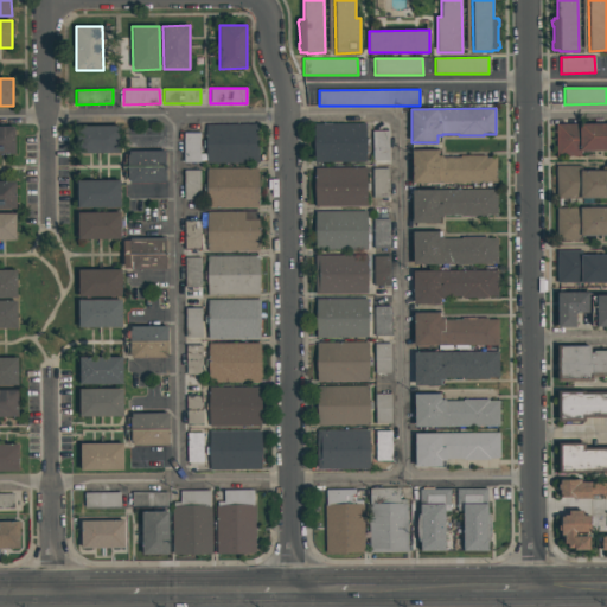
[(206,125),(259,123),(259,163),(206,164),(206,125)]
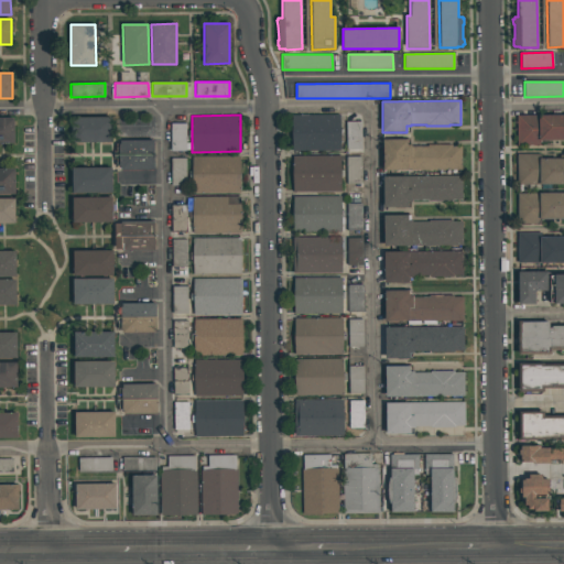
[(292,116),(339,115),(340,151),(292,152),(292,116)]
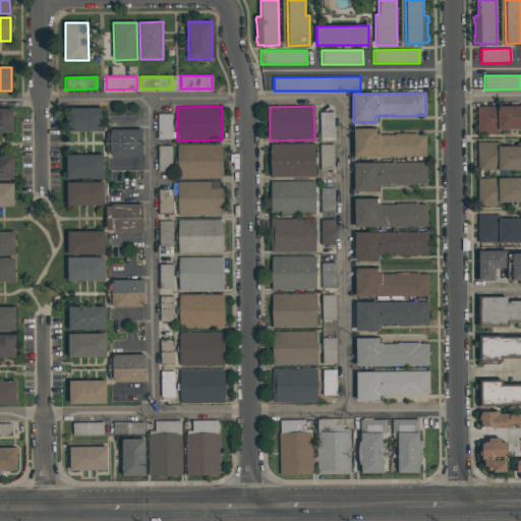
[(477,134),(477,106),(520,106),(520,129),(499,129),(499,134),(477,134)]
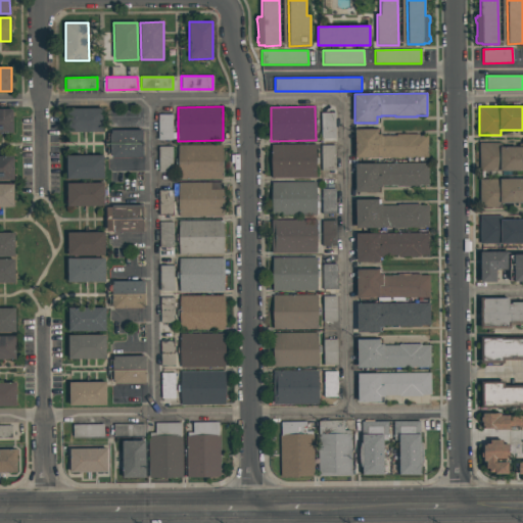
[(103,108),(103,132),(66,132),(66,109),(103,108)]
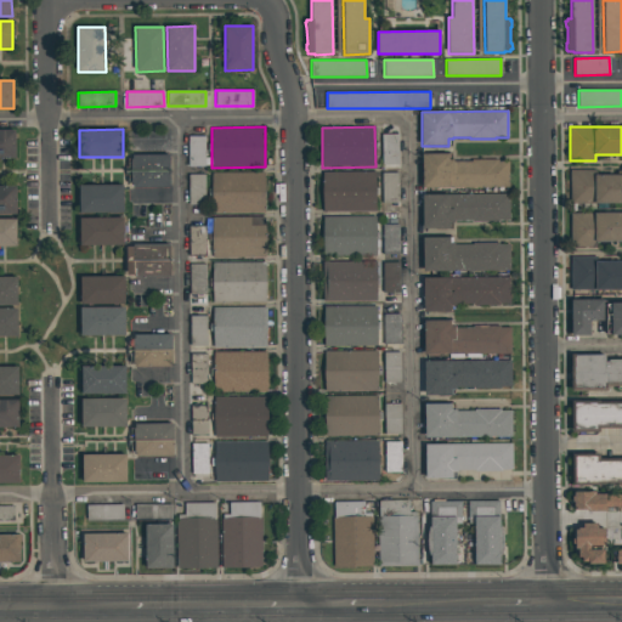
[(0,158),(0,130),(15,130),(16,158),(0,158)]
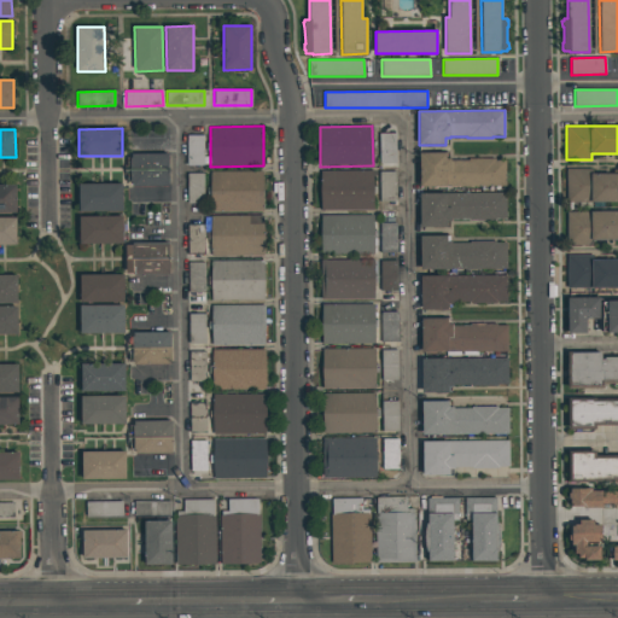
[(379,133),(396,133),(396,163),(379,164),(379,133)]
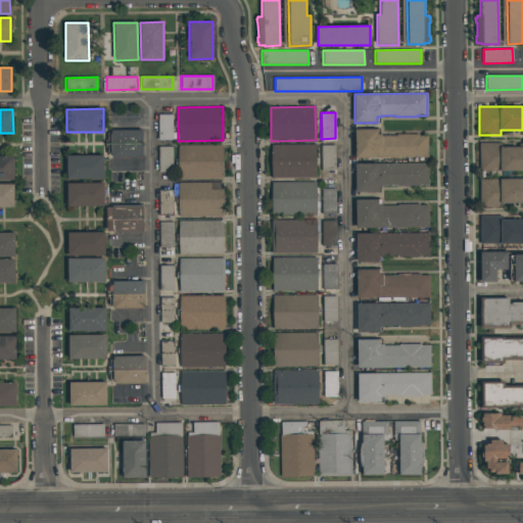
[(158,114),(172,114),(173,140),(158,140),(158,114)]
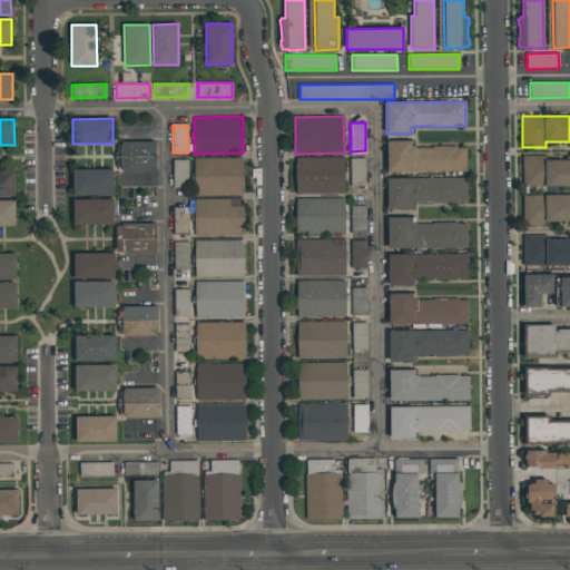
[(411,140),(411,146),(415,146),(415,148),(432,148),(432,146),(457,146),(457,147),(465,147),(467,172),(386,173),(386,141),(411,140)]
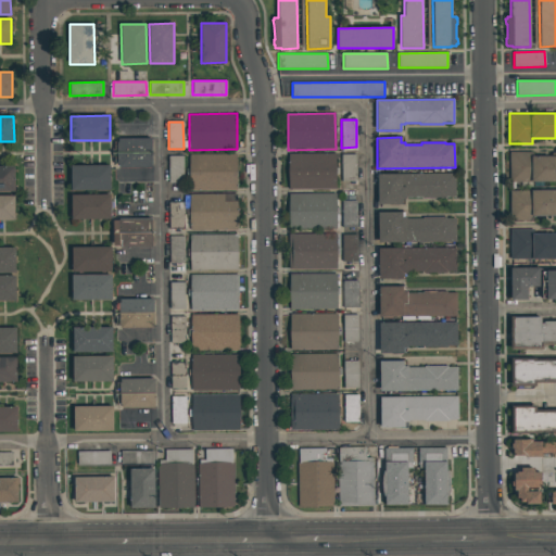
[(151,138),(152,166),(118,167),(118,164),(117,164),(116,141),(118,141),(118,138),(151,138)]
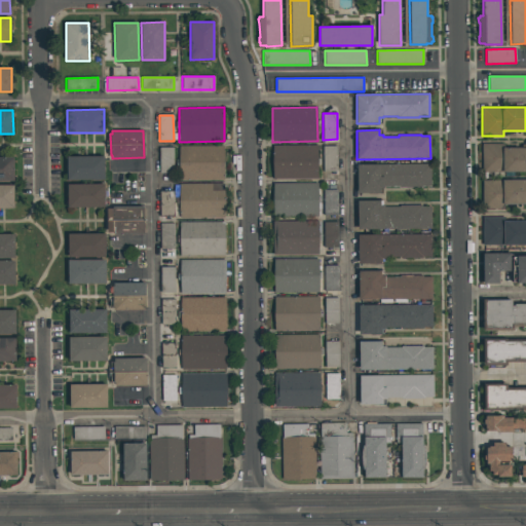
[(501,144),(501,148),(525,148),(525,172),(482,173),(482,144),(501,144)]
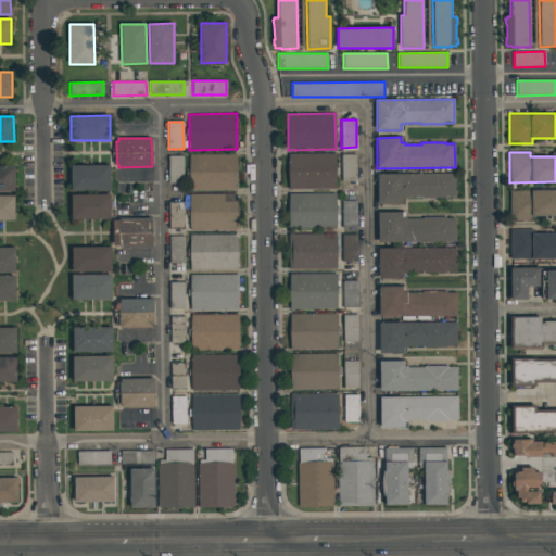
[(288,153),(335,153),(336,188),(289,189),(288,153)]
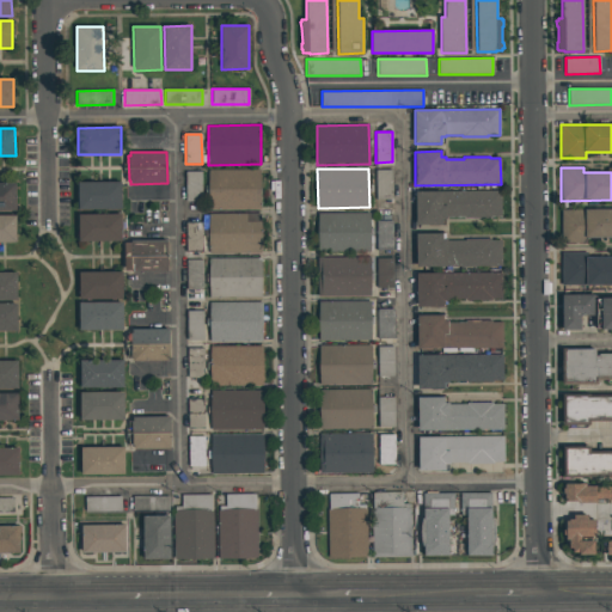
[(208,170),(261,170),(261,208),(208,208),(208,170)]
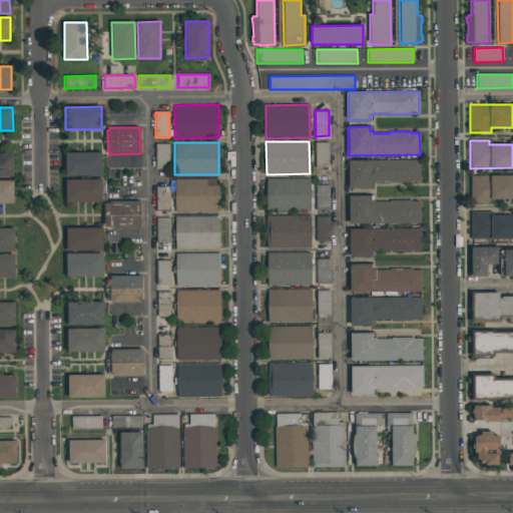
[(316,142),(329,142),(329,167),(316,167),(316,142)]
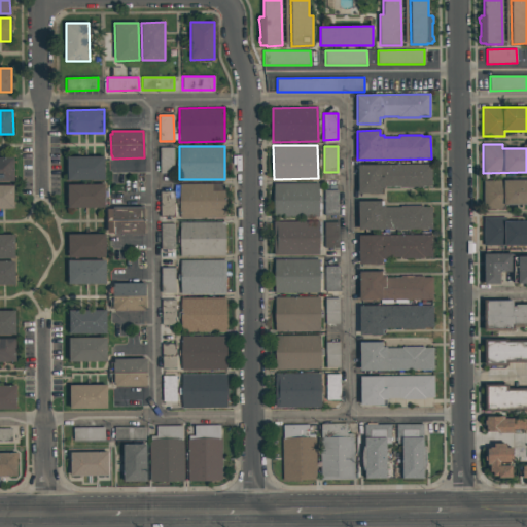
[(160,148),(174,147),(174,173),(160,173),(160,148)]
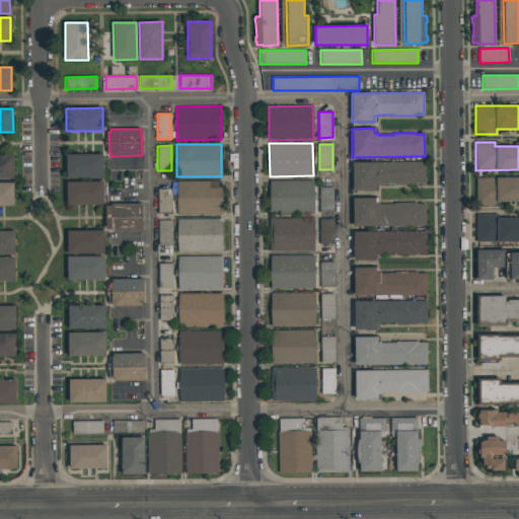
[(66,177),(66,154),(102,154),(102,177),(66,177)]
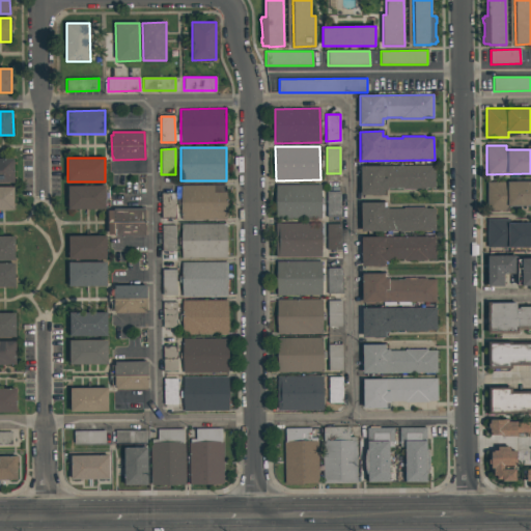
[(0,183),(0,159),(15,159),(15,183),(0,183)]
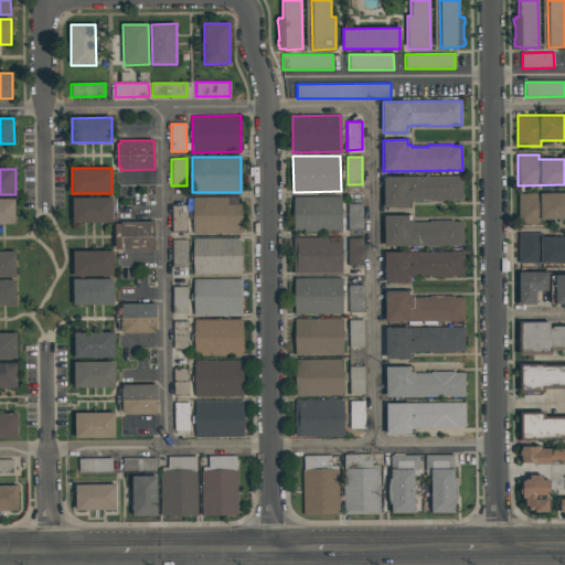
[(462,177),(462,200),(443,200),(443,202),(429,202),(429,200),(413,201),(413,202),(408,202),(408,208),(384,208),(383,177),(462,177)]
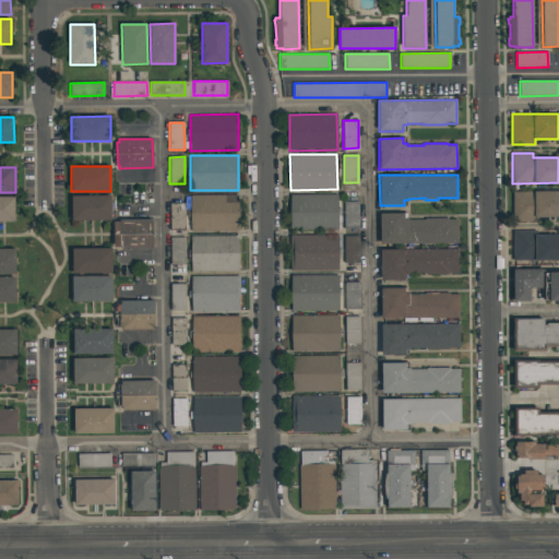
[(512,222),(512,192),(558,191),(558,216),(536,216),(536,222),(512,222)]
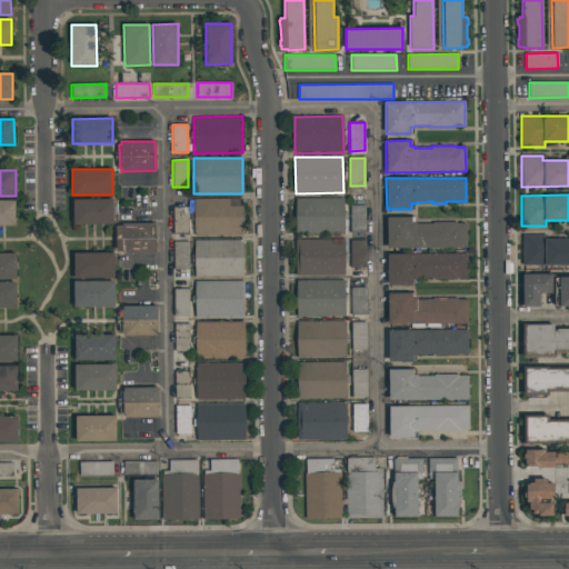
[(193,199),(242,198),(243,236),(195,236),(195,221),(191,221),(190,215),(193,213),(193,199)]
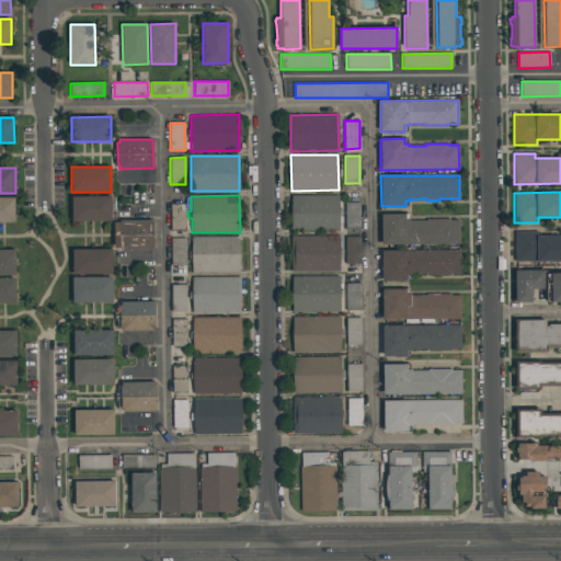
[(292,195),(339,195),(339,230),(292,231),(292,195)]
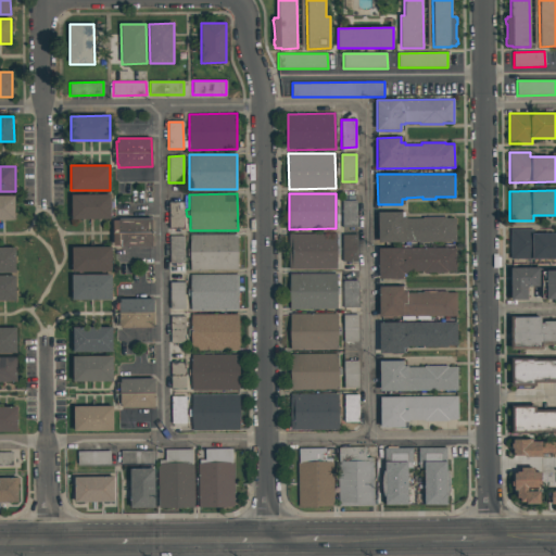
[(0,219),(0,194),(15,194),(15,219),(0,219)]
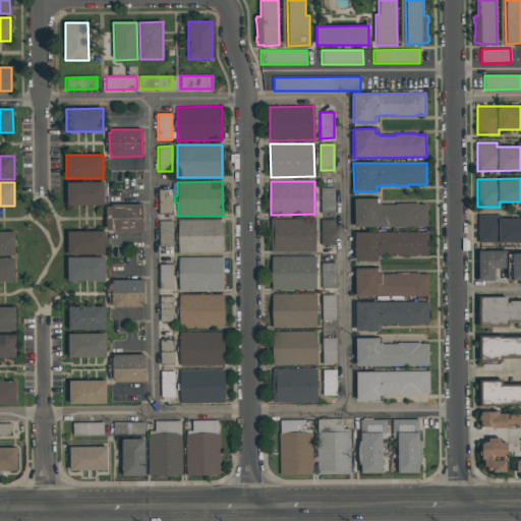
[(103,182),(104,205),(67,206),(66,182),(103,182)]
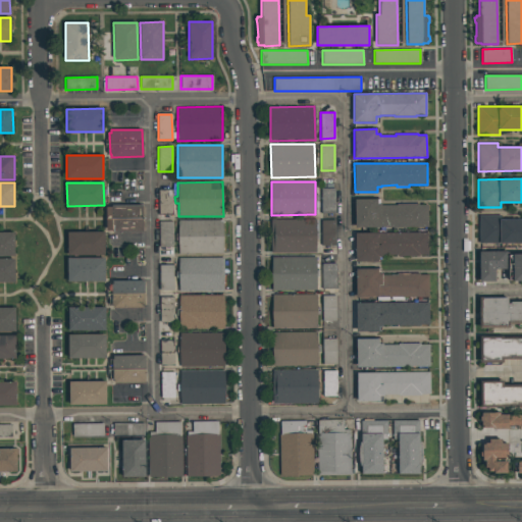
[(321,188),(334,188),(335,213),(321,213),(321,188)]
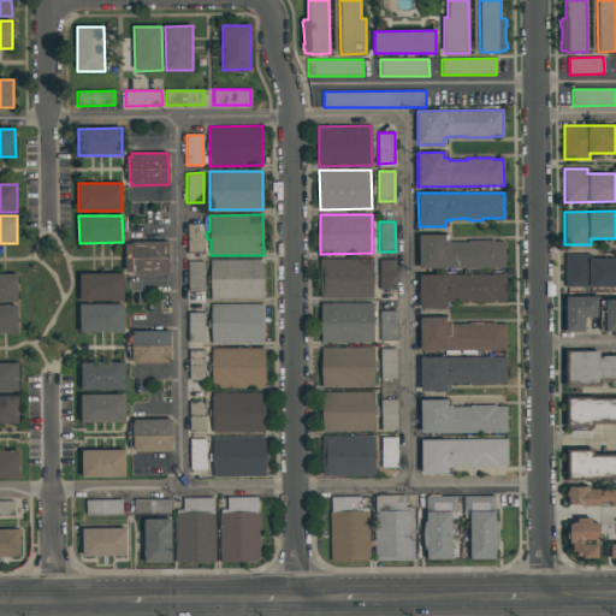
[(187,224),(203,223),(205,254),(188,254),(187,224)]
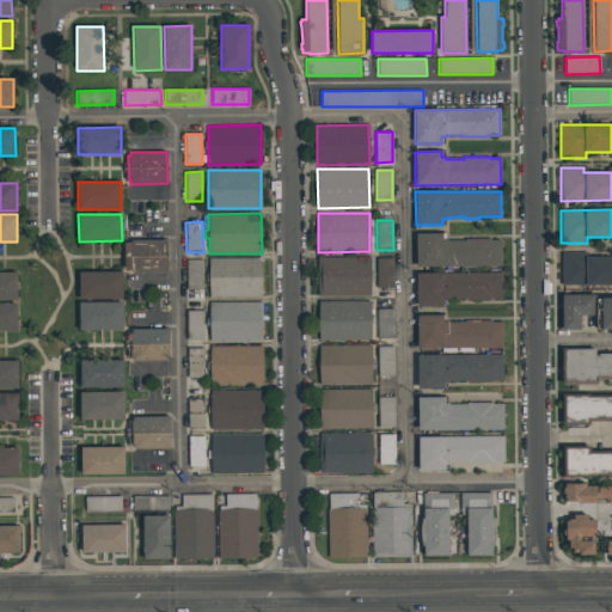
[(491,238),(491,240),(501,240),(502,267),(416,267),(415,233),(442,233),(442,239),(447,239),(447,240),(465,240),(465,238),(491,238)]
